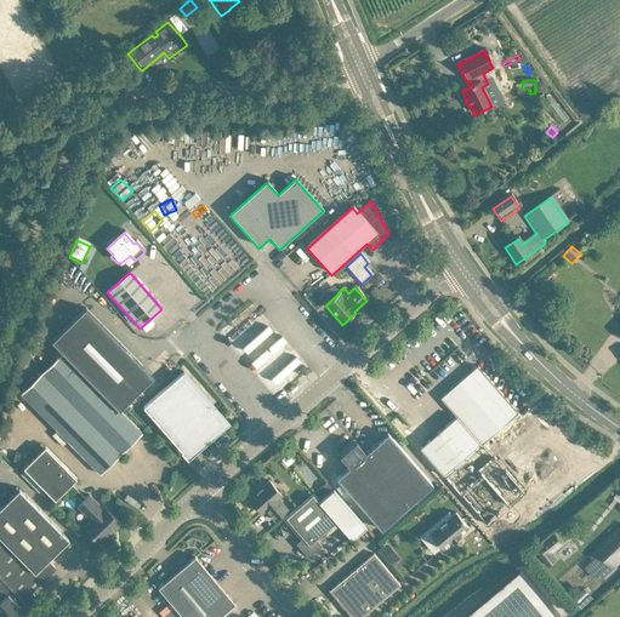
[(66,350),(124,409),(152,380),(84,310),(50,343),(61,355),(66,350)]
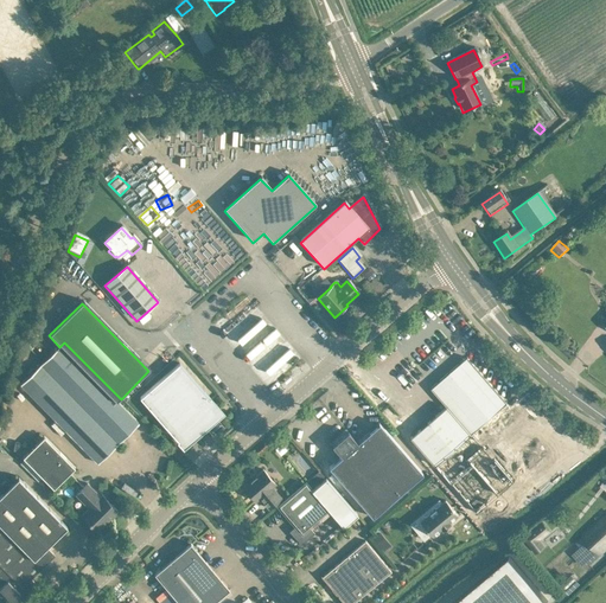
[(235,348),(265,321),(260,316),(230,342),(235,348)]
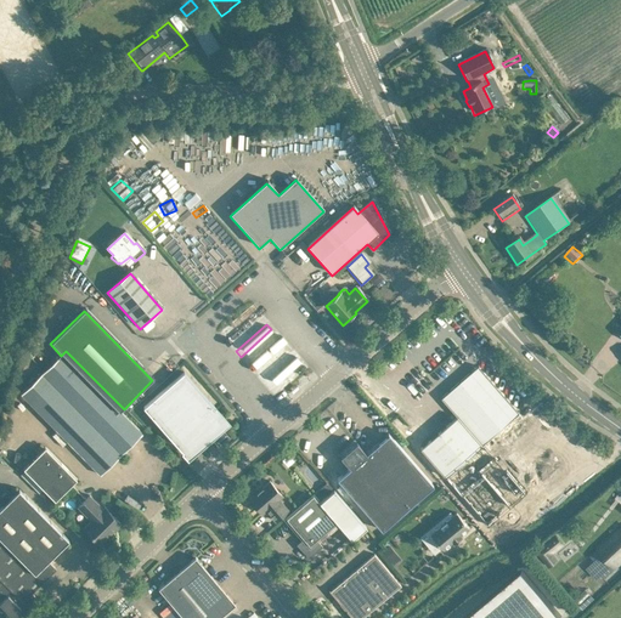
[(427,378),(432,386),(456,374),(441,344),(418,356),(429,376),(427,378)]
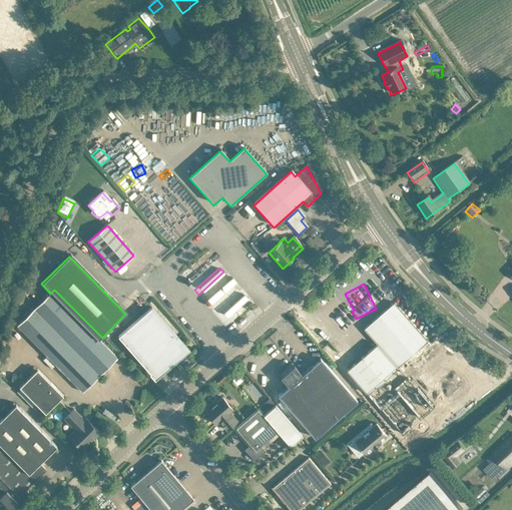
[(116,360),(98,342),(102,338),(54,290),(50,294),(16,328),(81,394),(116,360)]
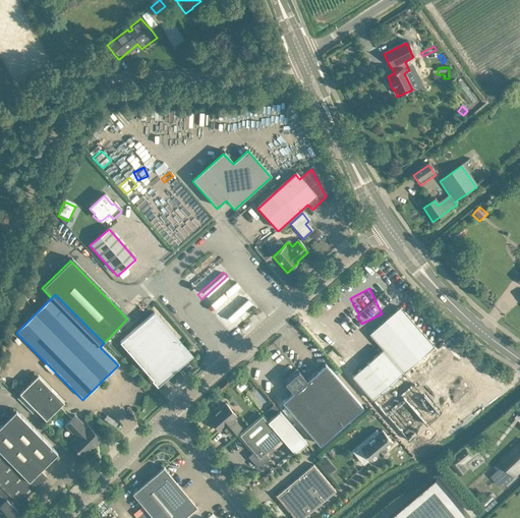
[(331,305),(336,311),(342,306),(337,300),(331,305)]
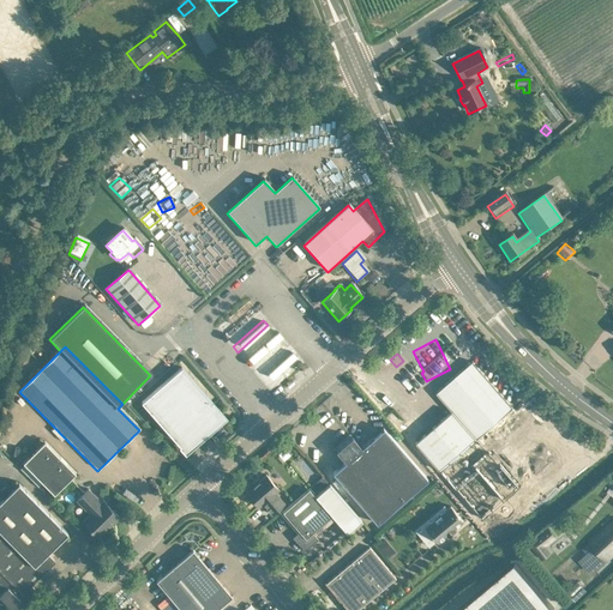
[(450,414),(414,446),(438,473),(480,520),(516,488),(475,441),(502,418),(511,410),(470,364),(462,373),(434,396),(450,414)]
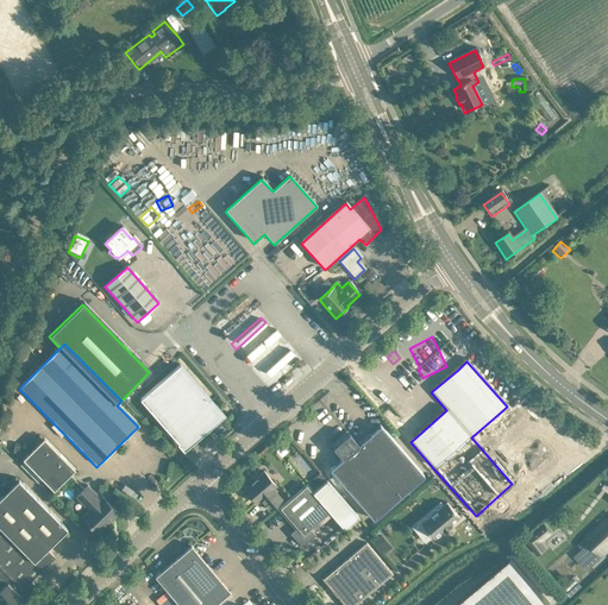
[(193,443),(218,421),(214,416),(219,413),(179,366),(139,401),(180,447),(189,439),(193,443)]
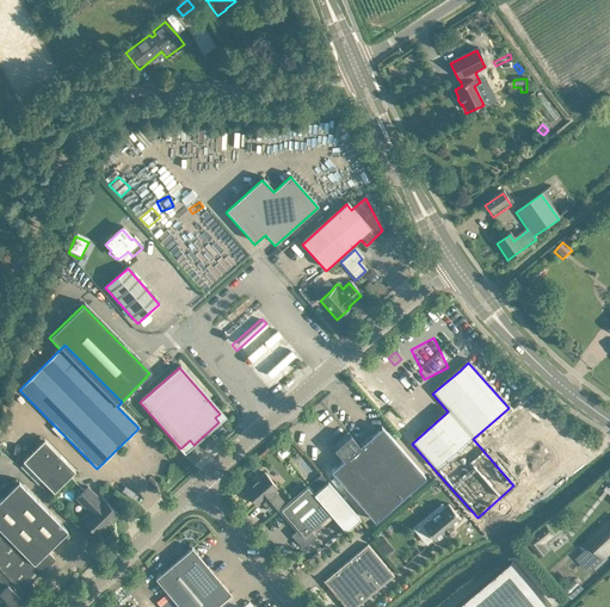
[(381,429),(358,448),(349,438),(333,451),(343,463),(331,474),(374,524),(425,479),(381,429)]
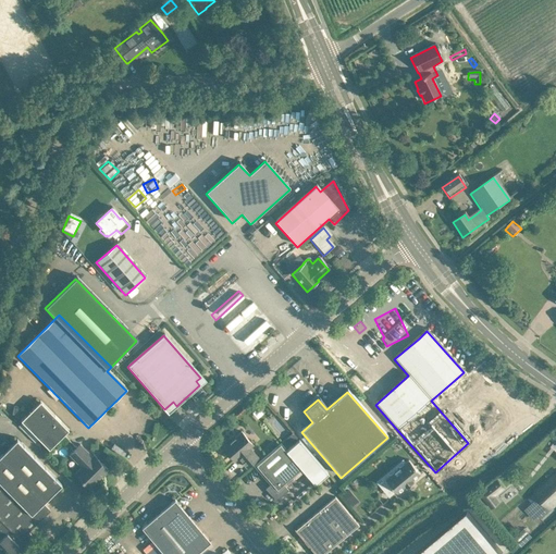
[(68,432),(39,403),(20,422),(48,451),(68,432)]
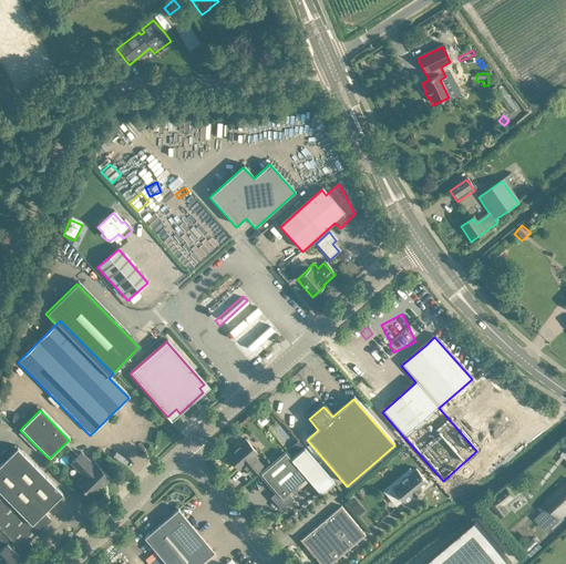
[(249,478),(261,468),(254,458),(256,455),(245,442),(226,458),(238,471),(242,468),(249,478)]
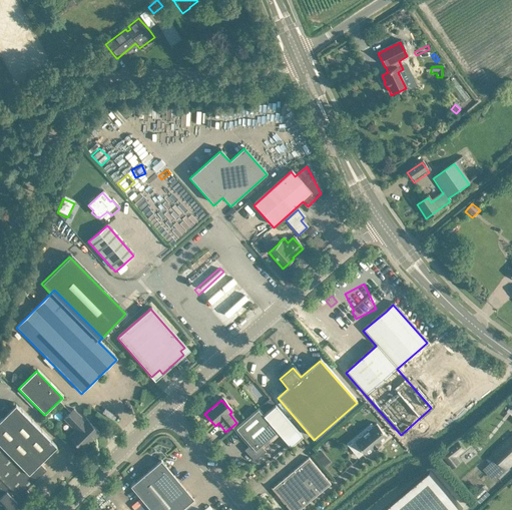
[(38,465),(56,448),(15,406),(0,420),(0,481),(0,499),(0,501),(7,509),(11,509),(20,509),(26,504),(25,502),(30,497),(25,492),(45,472),(38,465)]
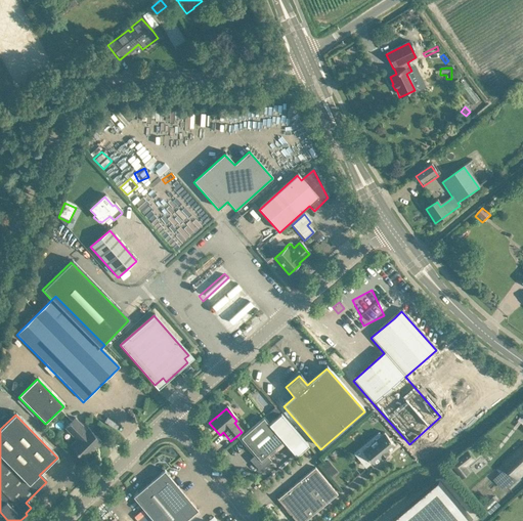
[(308,447),(280,416),(268,427),(282,443),(296,459),(308,447)]
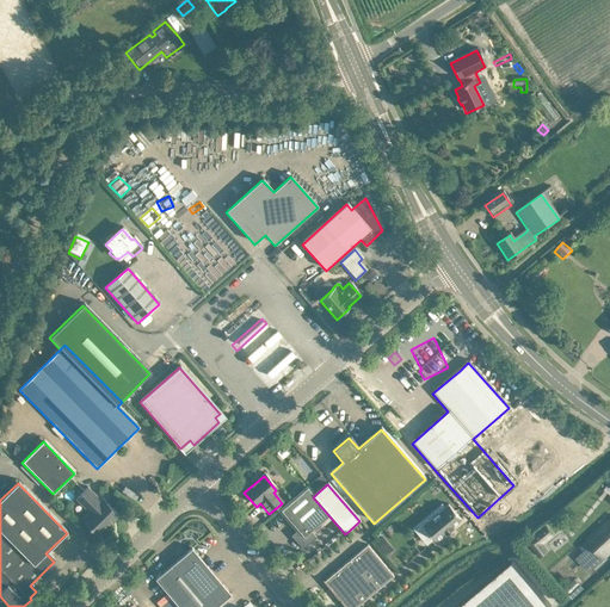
[(117,516),(102,501),(100,503),(87,489),(75,501),(88,514),(81,521),(97,537),(117,516)]
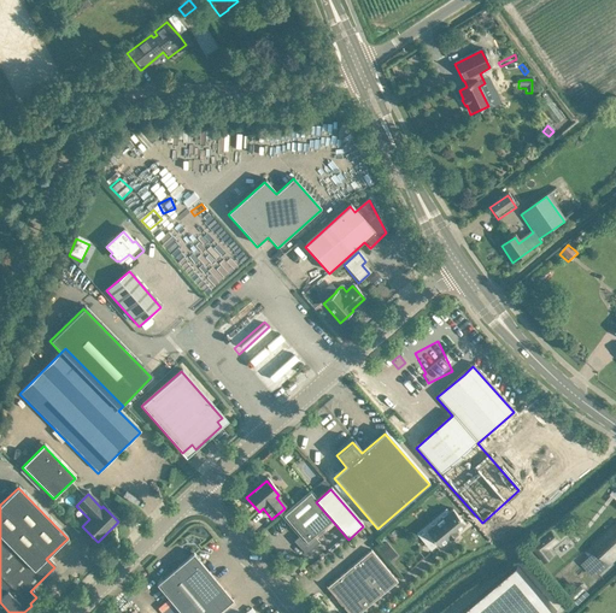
[(310,494),(282,518),(303,541),(295,546),(305,556),(318,544),(314,538),(333,522),(316,502),(310,494)]
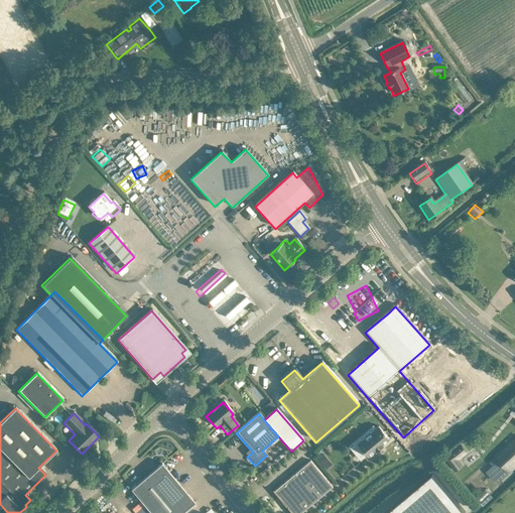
[(388,440),(378,427),(356,445),(367,460),(374,454),(375,455),(383,449),(381,446),(388,440)]
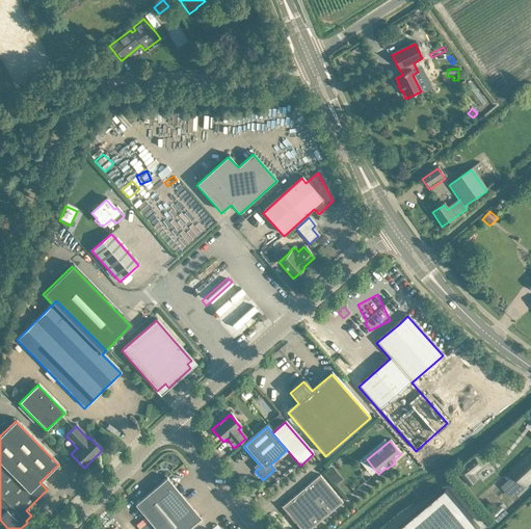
[(514,498),(530,482),(530,452),(509,473),(510,473),(506,477),(509,481),(503,486),(511,496),(512,496),(514,498)]
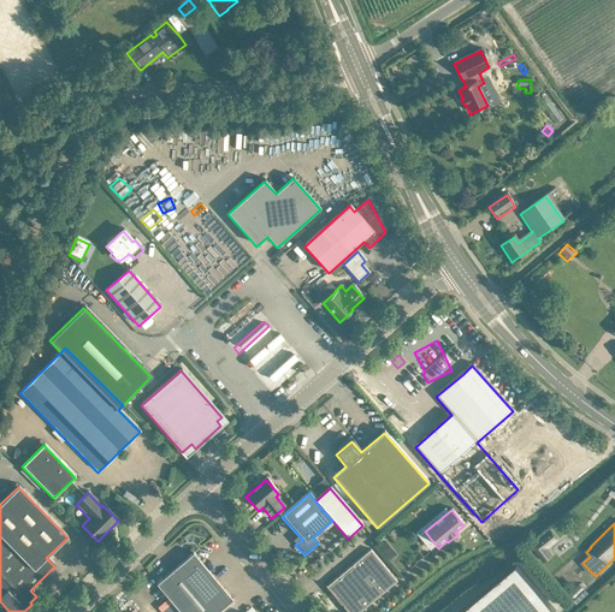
[(377,550),(388,563),(396,557),(384,544),(377,550)]
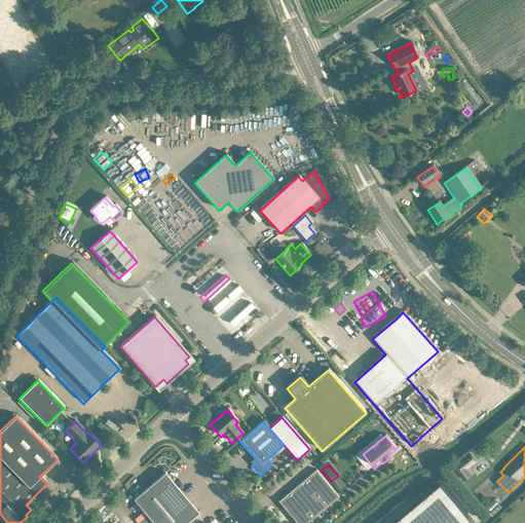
[(308,522),(338,498),(315,471),(277,502),(295,522),(308,522)]
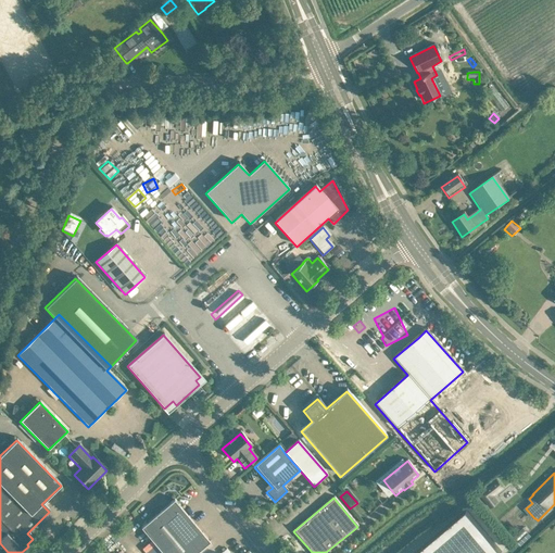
[(140,529),(160,552),(198,552),(210,543),(174,501),(140,529)]
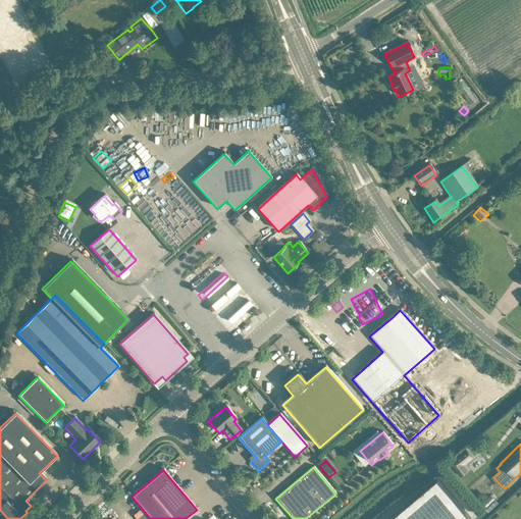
[(436,481),(392,518),(468,518),(436,481)]
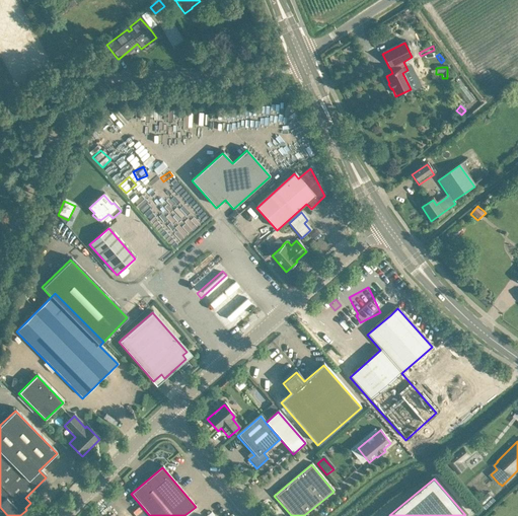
[(483,502),(487,508),(496,503),(492,496),(483,502)]
